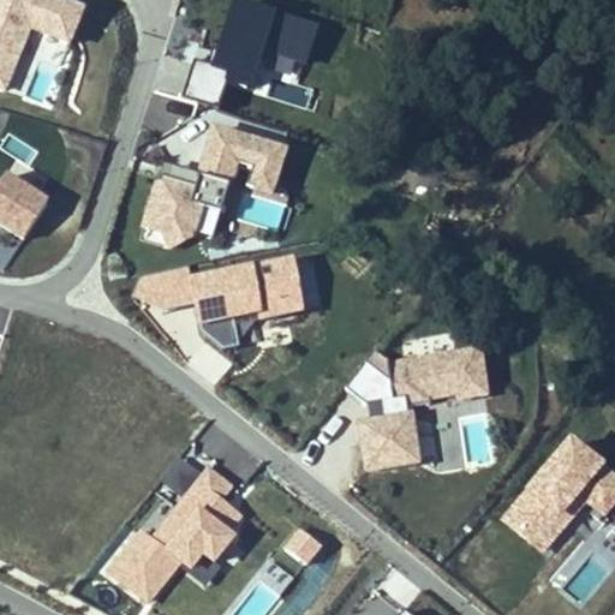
[(66,47),(83,3),(75,0),(0,0),(0,89),(39,105),(61,45),(66,47)]
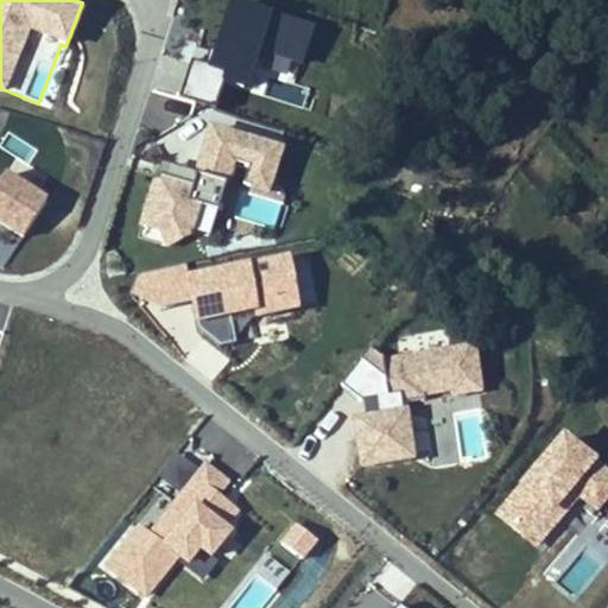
[(190,58),(181,92),(214,101),(220,82),(305,107),(310,87),(295,83),(312,18),(247,0),(225,0),(207,63),(190,58)]
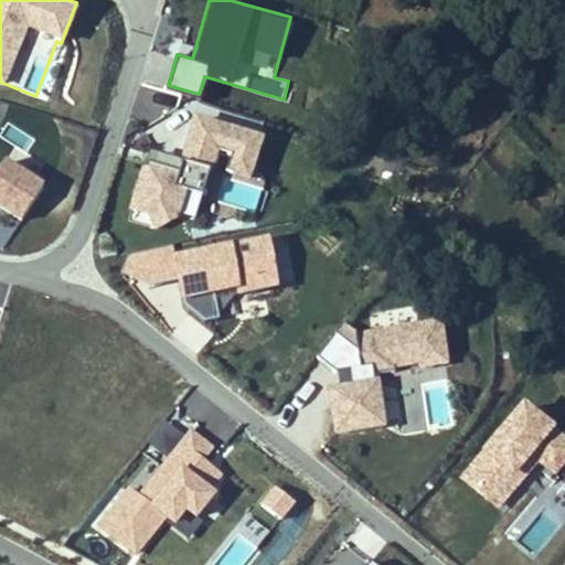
[(221,166),(219,170),(249,179),(263,132),(193,112),(181,153),(221,166)]
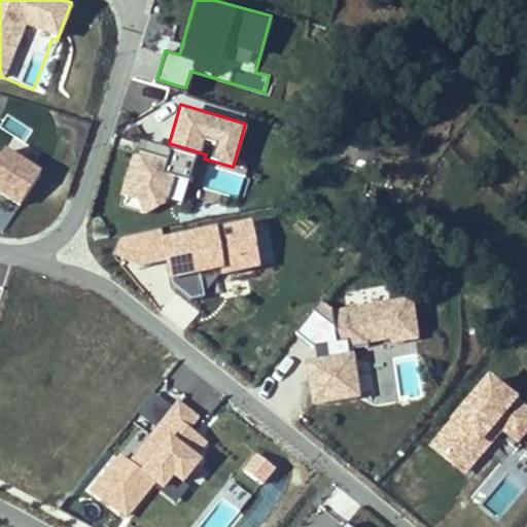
[(169,209),(174,174),(188,176),(192,151),(132,141),(124,194),(140,196),(139,205),(169,209)]
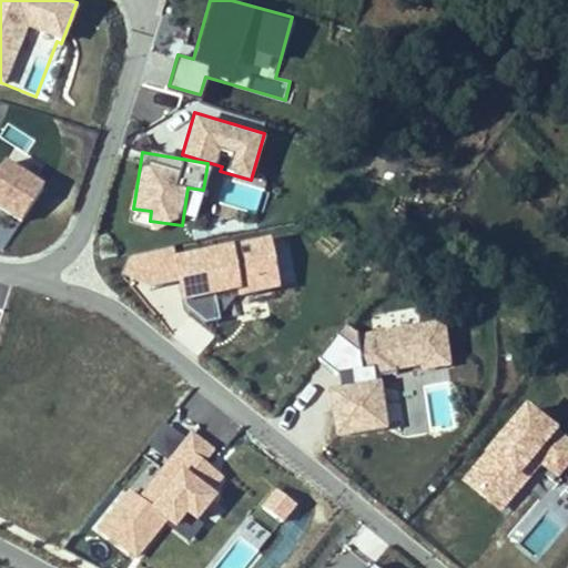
[(0,159),(0,209),(22,222),(46,180),(2,155),(0,159)]
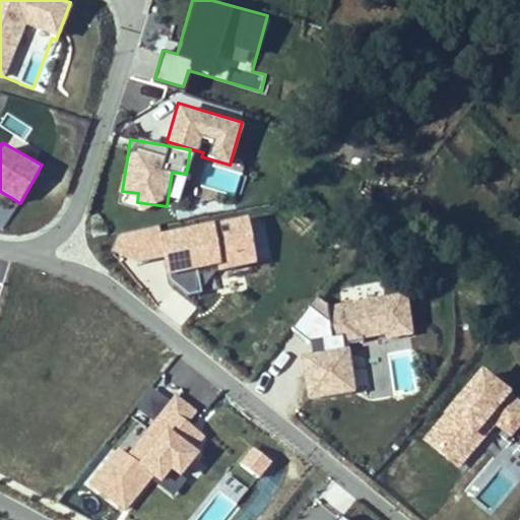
[(248,214),(160,229),(172,294),(214,286),(211,269),(256,261),(248,214)]
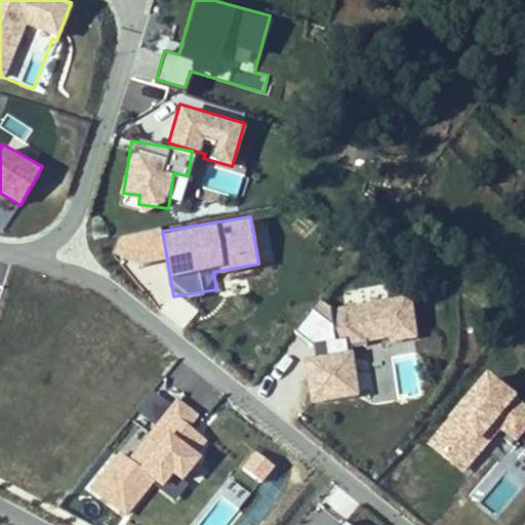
[(305,355),(310,401),(370,394),(371,403),(423,396),(411,294),(304,308),(307,331),(333,328),(335,351),(305,355)]
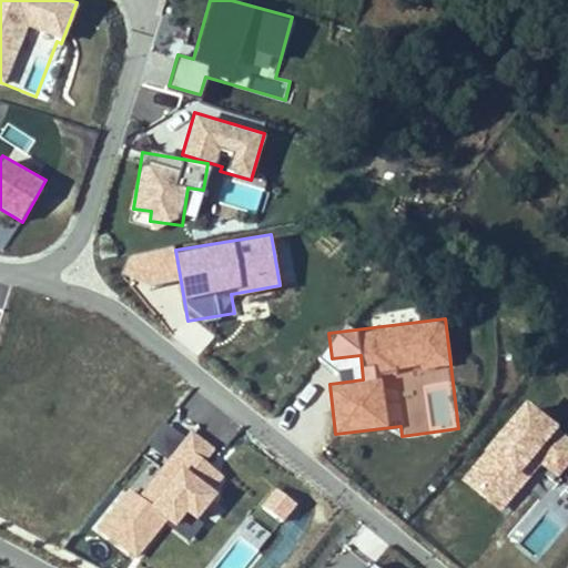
[(499,511),(543,467),(555,478),(567,464),(567,436),(528,399),(458,473),(499,511)]
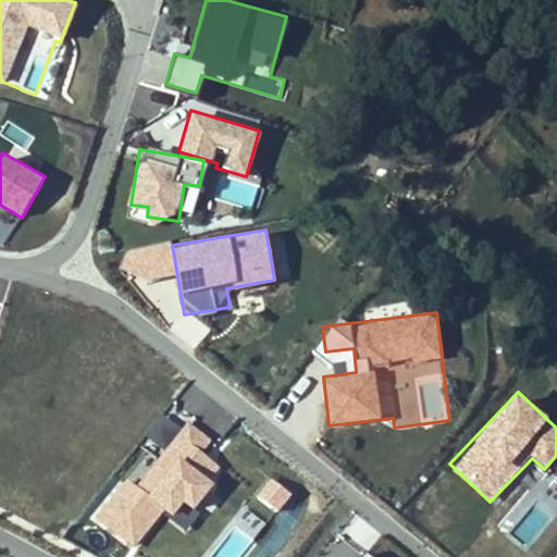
[(121,474),(90,521),(134,549),(159,511),(183,528),(223,467),(202,453),(210,441),(162,410),(139,445),(149,450),(130,480),(121,474)]
